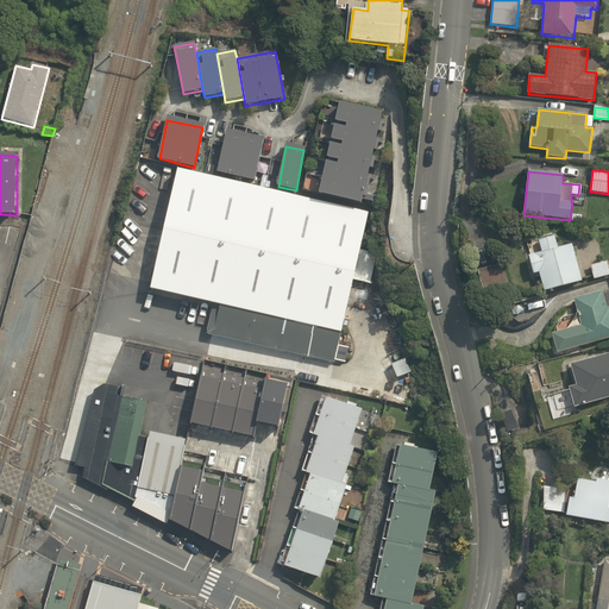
[(224,337),(350,365),(384,215),(195,174),(168,293),(230,307),(224,337)]
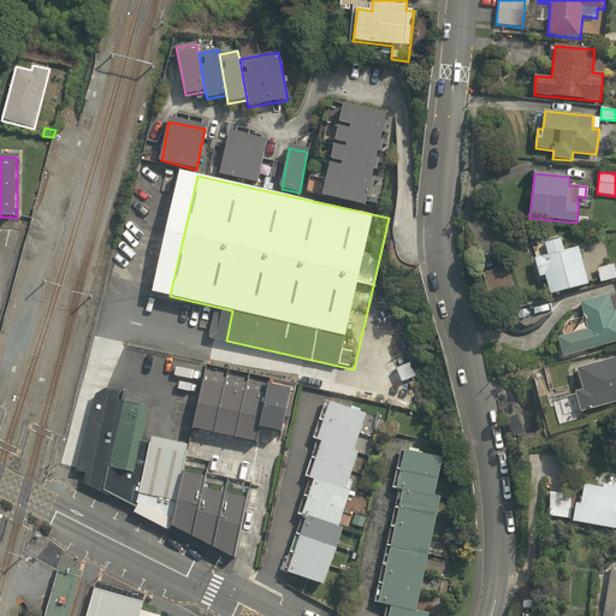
[(563,252),(561,240),(545,243),(548,255),(534,259),(540,277),(545,276),(550,295),(588,284),(581,259),(585,258),(582,250),(579,250),(578,247),(563,252)]
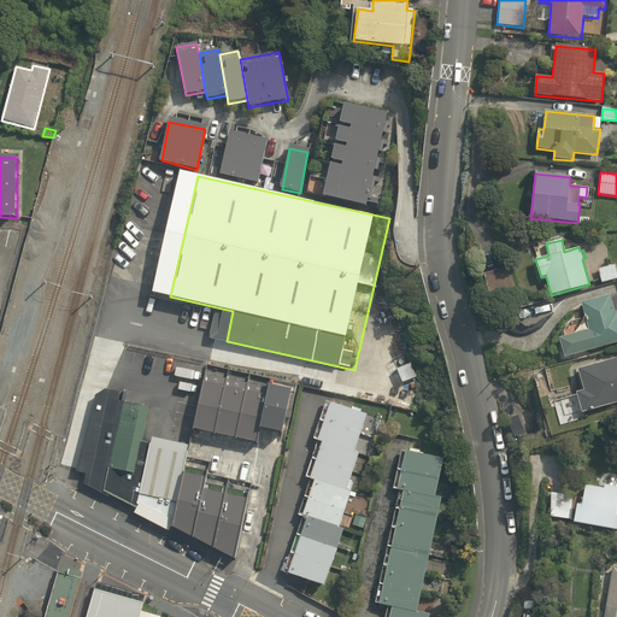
[(598,270),(601,283),(616,278),(616,270),(616,265),(598,270)]
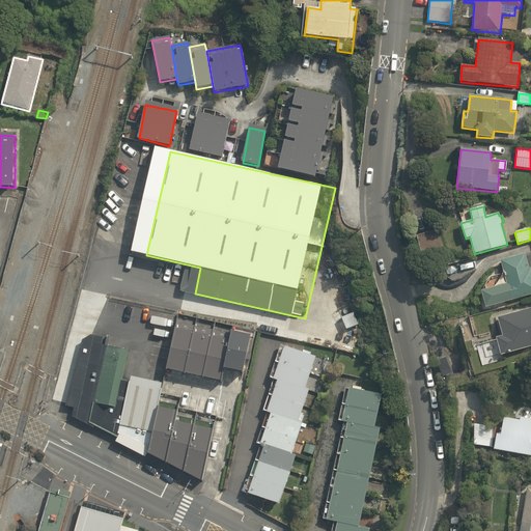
[(485,307),(530,295),(530,252),(500,261),(503,274),(491,277),(492,283),(484,285),(485,289),(481,290),(485,307)]
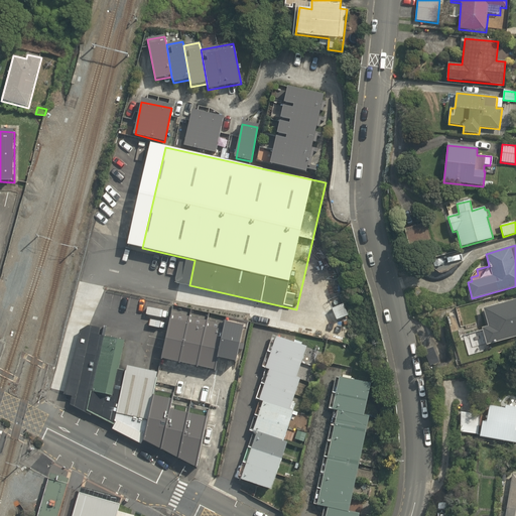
[(482,329),(487,346),(515,337),(515,299),(483,309),(489,327),(482,329)]
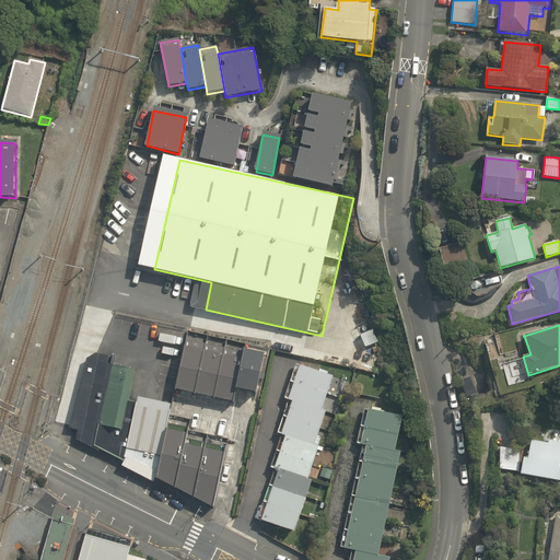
[(380,352),(393,348),(387,336),(375,340),(380,352)]
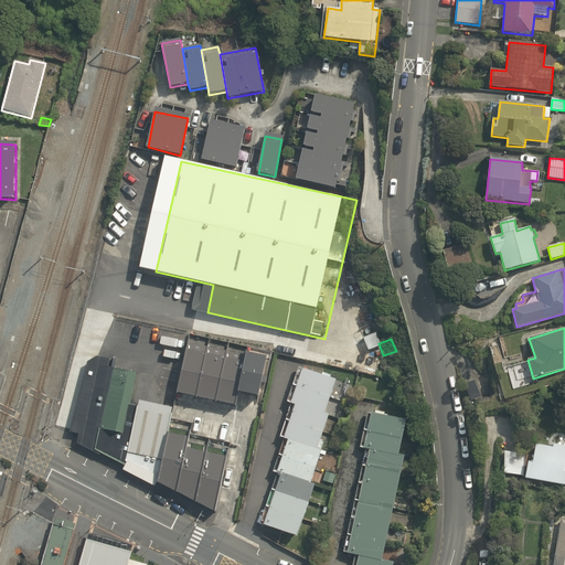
[(264,359),(185,342),(174,396),(231,407),(234,391),(256,395),(264,359)]
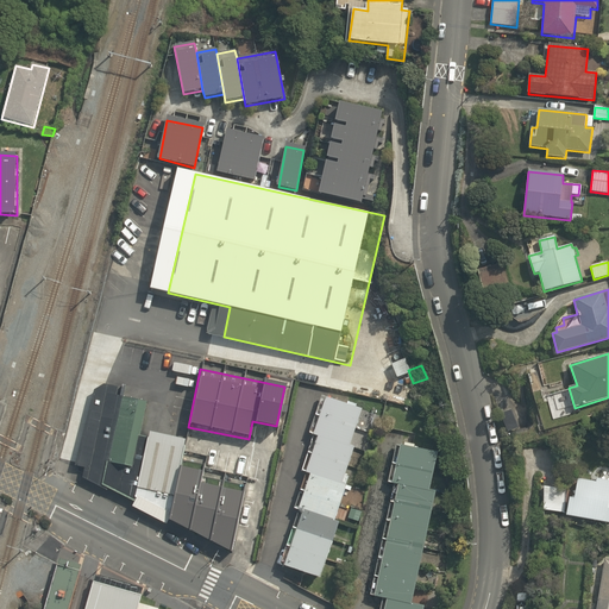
[(161,519),(177,439),(150,433),(149,437),(139,435),(146,402),(115,396),(117,388),(104,384),(94,391),(76,466),(85,468),(82,477),(107,490),(108,488),(135,502),(132,507),(161,519)]
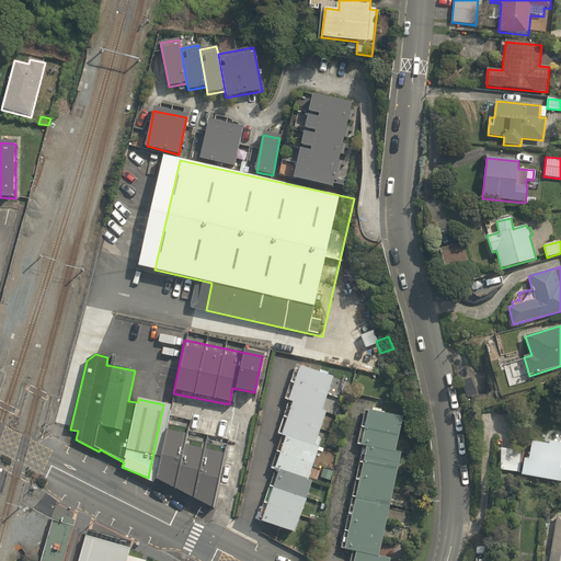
[(333,378),(296,365),(285,399),(289,400),(277,434),(282,435),(271,468),(275,469),(258,519),(295,533),(312,482),(309,480),(320,448),(316,446),(328,413),(322,411),(333,378)]
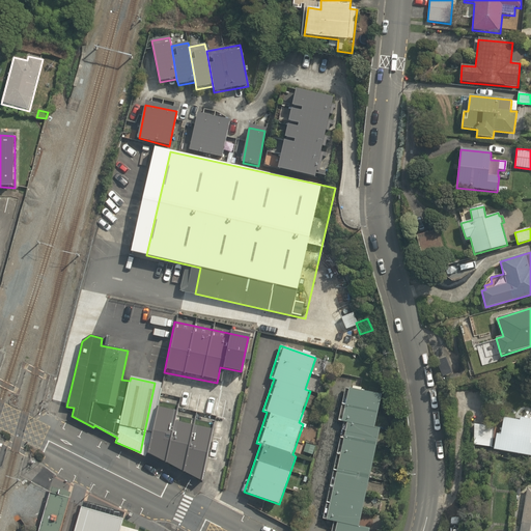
[(436,361),(442,378),(452,373),(446,358),(436,361)]
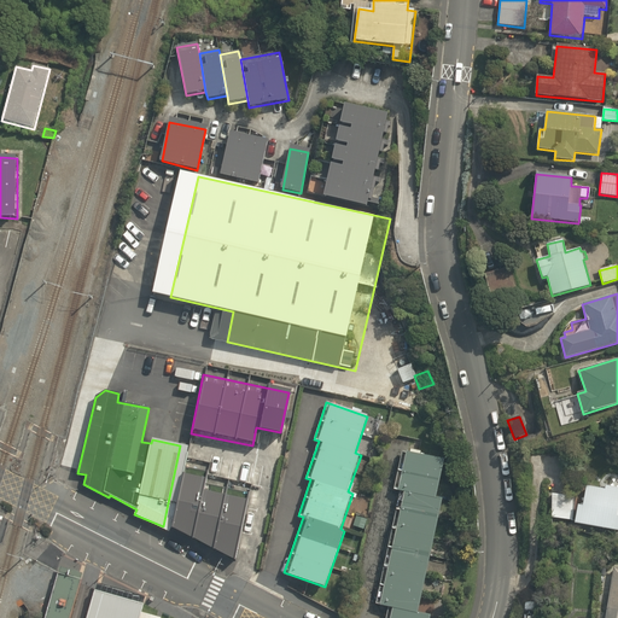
[(418,613),(442,499),(436,497),(443,460),(402,450),(394,490),(400,491),(374,605),(388,607),(385,617),(430,617),(431,616),(418,613)]
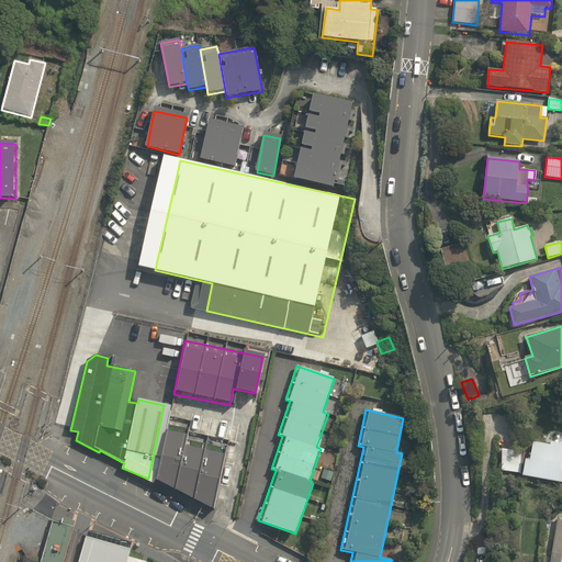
[(186,429),(166,425),(153,482),(210,512),(223,449),(183,440),(186,429)]
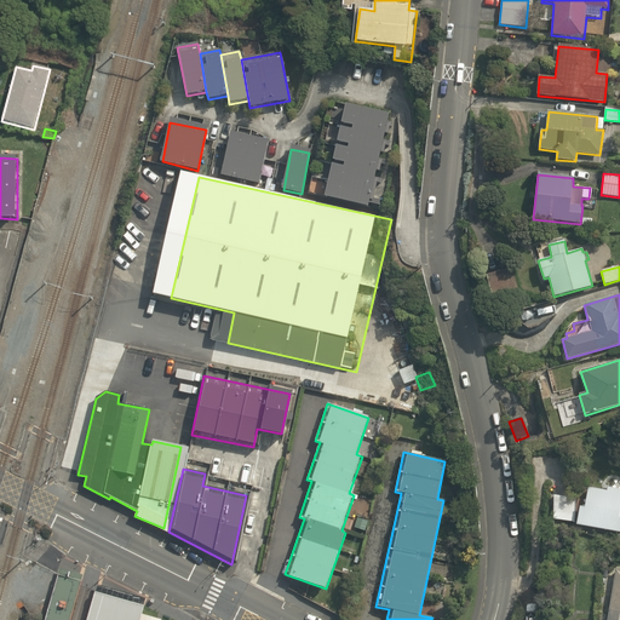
[(577,526),(619,532),(619,491),(607,488),(607,491),(589,488),(585,507),(580,506),(577,526)]
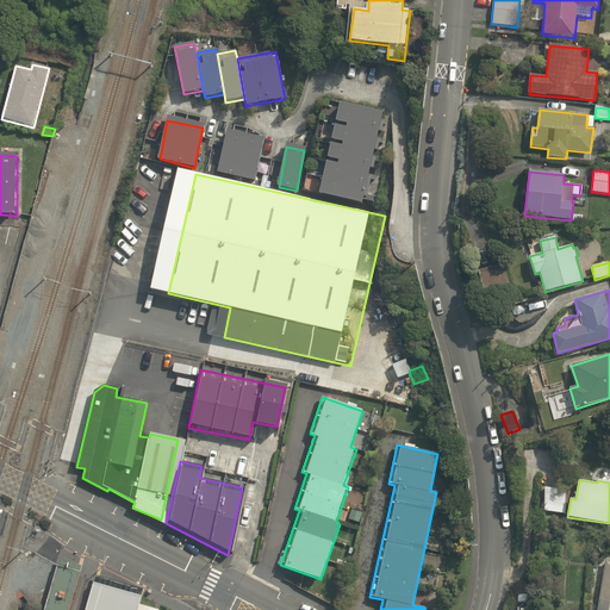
[(545,511),(565,514),(567,491),(545,489),(542,511),(545,511)]
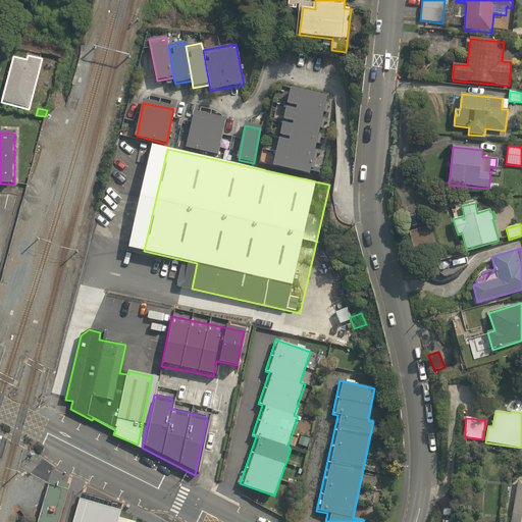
[(38,521),(59,521),(71,484),(52,479),(38,521)]
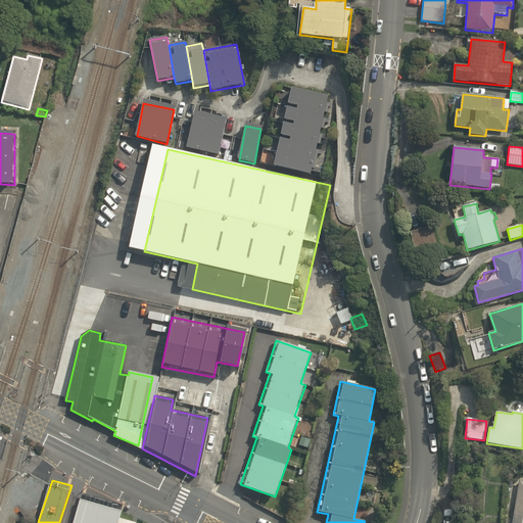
[(522,522),(522,481),(520,481),(512,522),(522,522)]
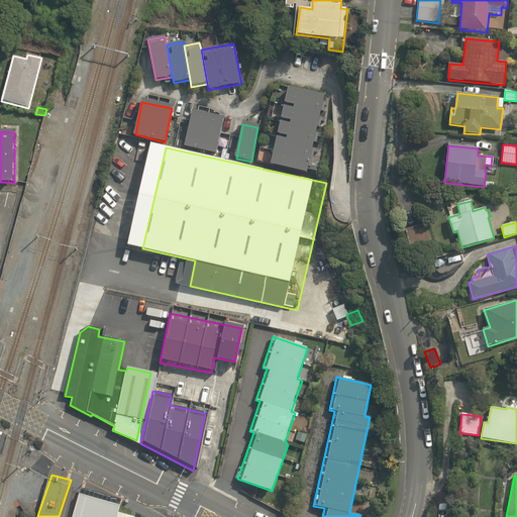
[(117,516),(118,512),(122,499),(82,488),(73,516),(117,516)]
